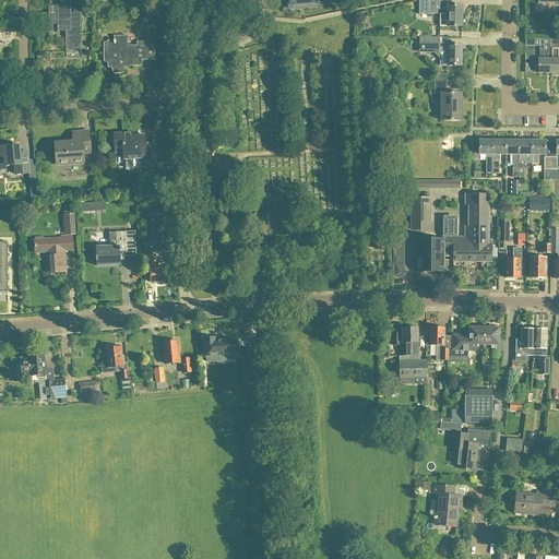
[(59,0),(60,6),(52,6),(52,14),(48,14),(48,32),(66,31),(66,51),(70,51),(82,50),(81,13),(70,14),(70,6),(69,0),(59,0)]
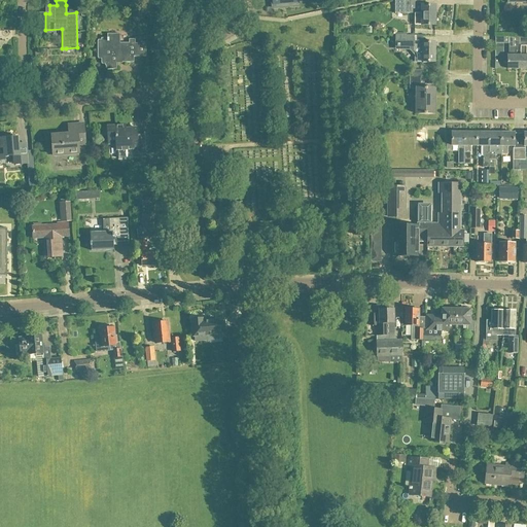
[(396,0),(396,12),(405,12),(415,12),(415,24),(435,24),(435,4),(422,4),(422,0),(396,0)]
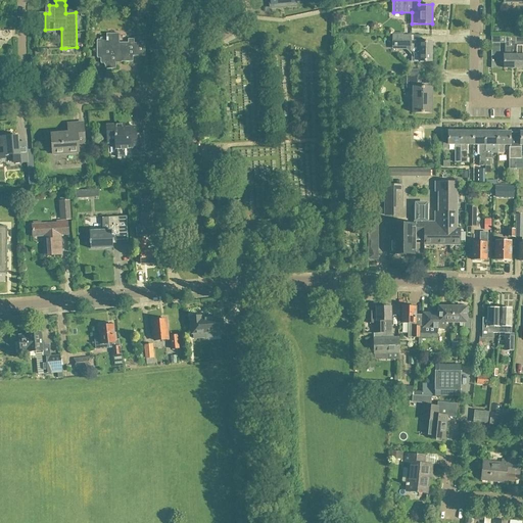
[(137,10),(130,16),(137,24),(143,18),(137,10)]
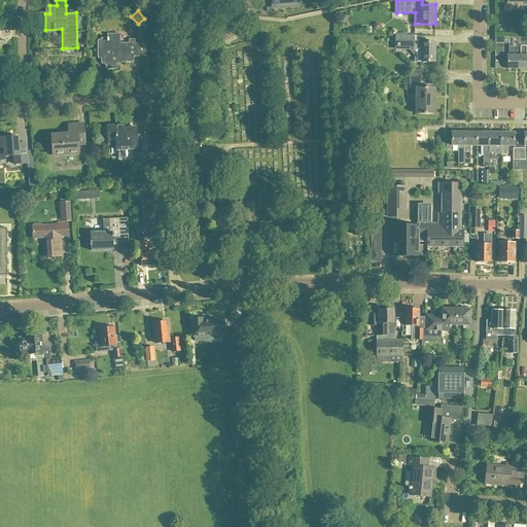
[(116,63),(132,63),(132,57),(135,57),(135,40),(129,40),(129,43),(119,43),(119,34),(107,34),(107,38),(101,38),(101,42),(97,42),(97,58),(101,58),(101,63),(104,63),(104,66),(107,66),(107,70),(116,70),(116,63)]
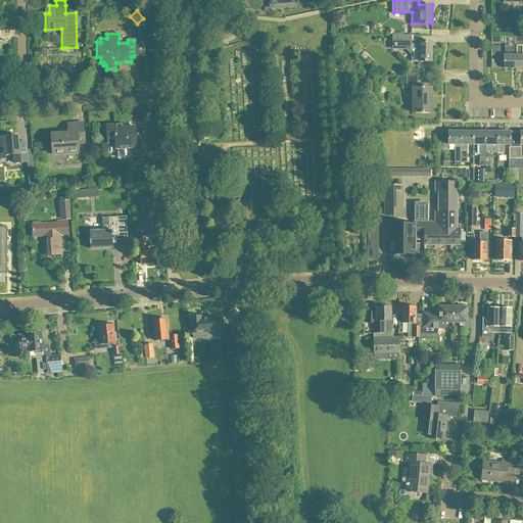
[(392,35),(392,37),(387,36),(387,42),(392,42),(392,46),(392,50),(407,50),(412,55),(412,62),(415,62),(415,60),(432,61),(432,41),(420,41),(420,35),(411,35),(392,35)]
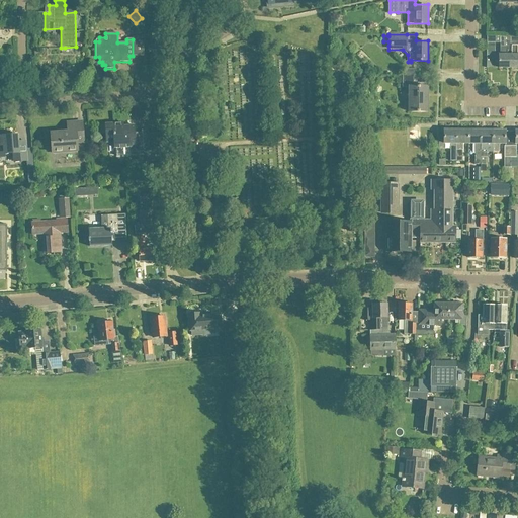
[(500,35),(500,54),(500,67),(512,67),(512,35),(500,35)]
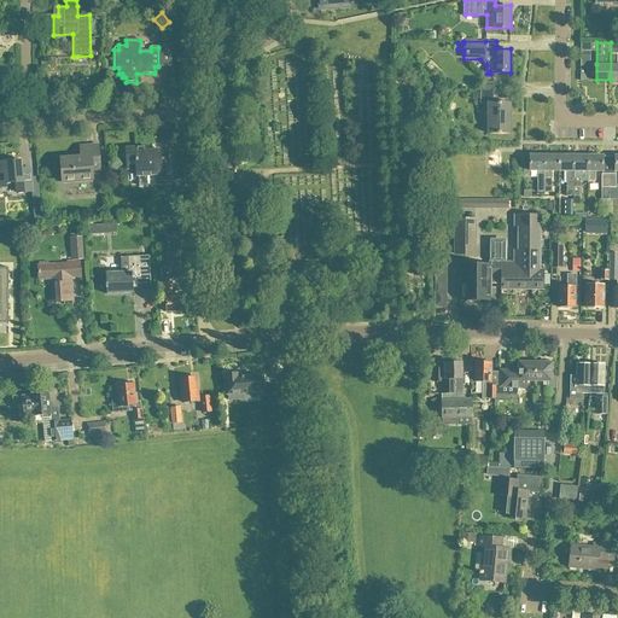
[(489,133),(509,133),(509,103),(493,101),(493,89),(481,88),(481,103),(489,103),(489,133)]
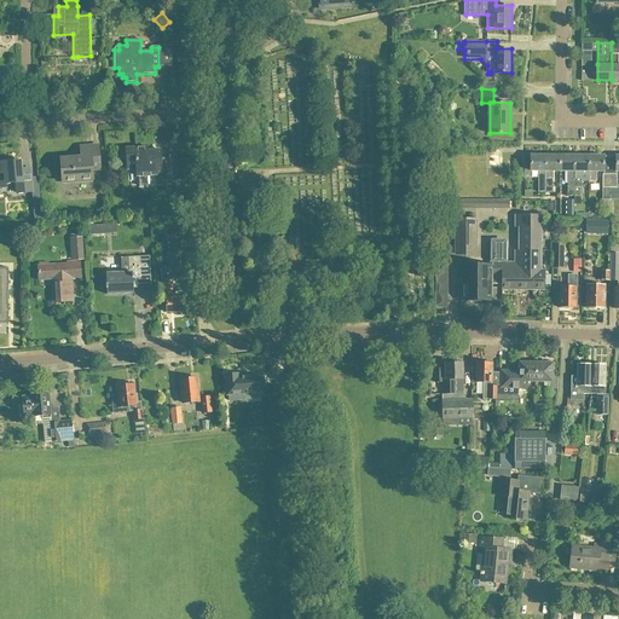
[(62,160),(63,181),(93,179),(92,169),(100,169),(99,146),(81,148),(82,158),(62,160)]
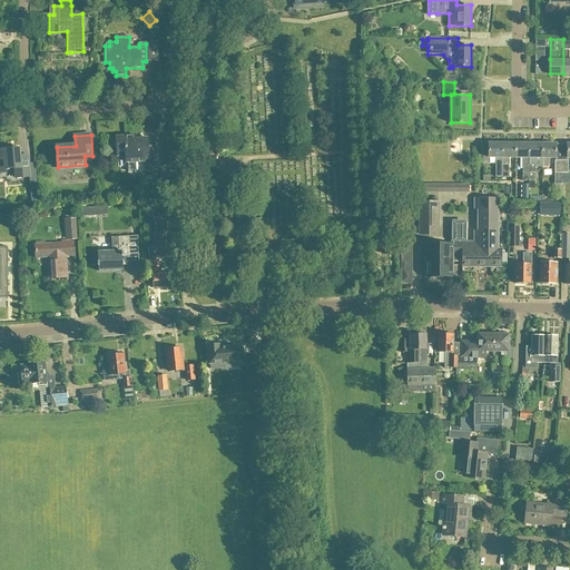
[(145,168),(158,167),(157,146),(148,146),(147,139),(134,140),(134,136),(116,137),(117,157),(126,156),(127,163),(144,161),(145,168)]
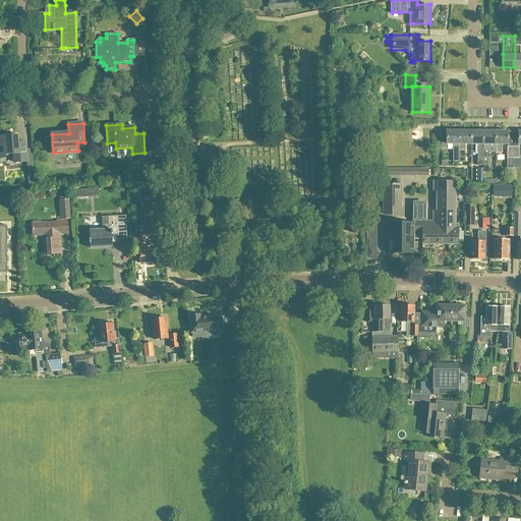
[(447,130),(447,143),(454,143),(453,150),(459,150),(459,143),(459,130),(447,130)]
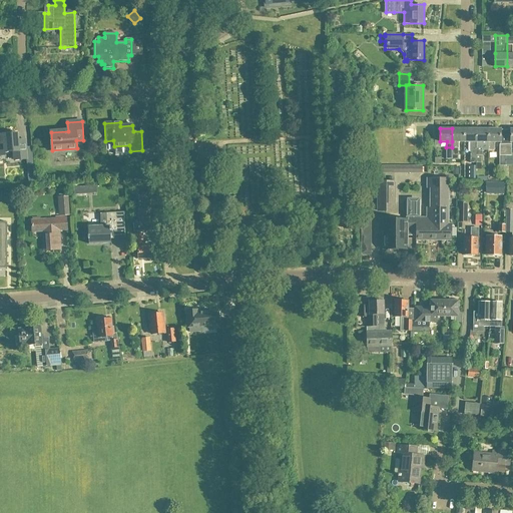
[(452,147),(452,154),(452,159),(458,159),(458,147),(459,147),(459,141),(464,141),(464,128),(452,128),(452,141),(452,147)]
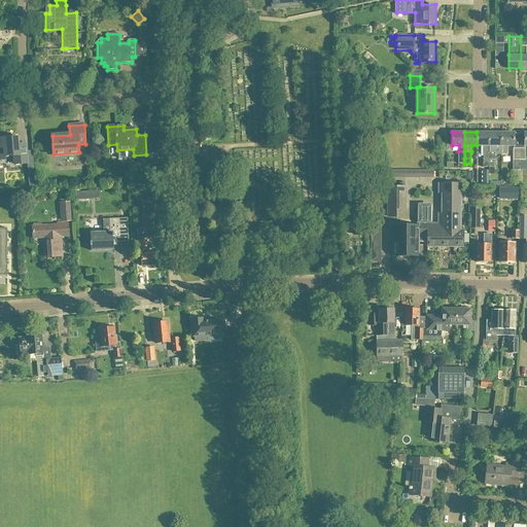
[(477,132),(477,145),(483,145),(483,167),(488,167),(488,151),(489,145),(489,132),(477,132)]
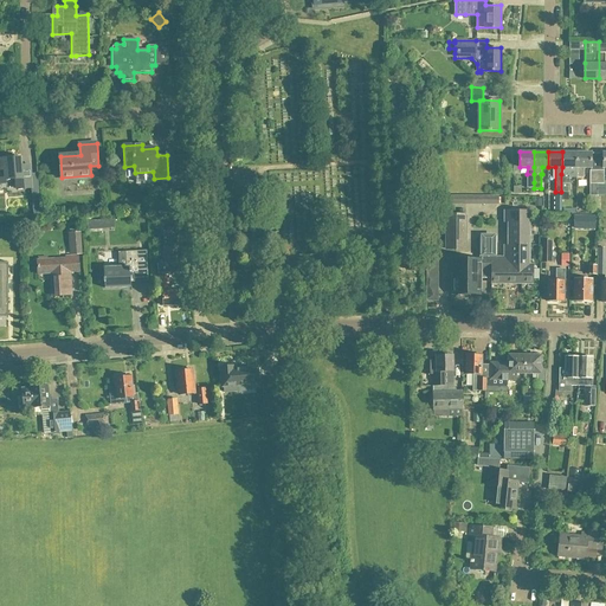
[(562,152),(562,167),(561,174),(569,174),(569,176),(577,176),(577,167),(577,152),(562,152)]
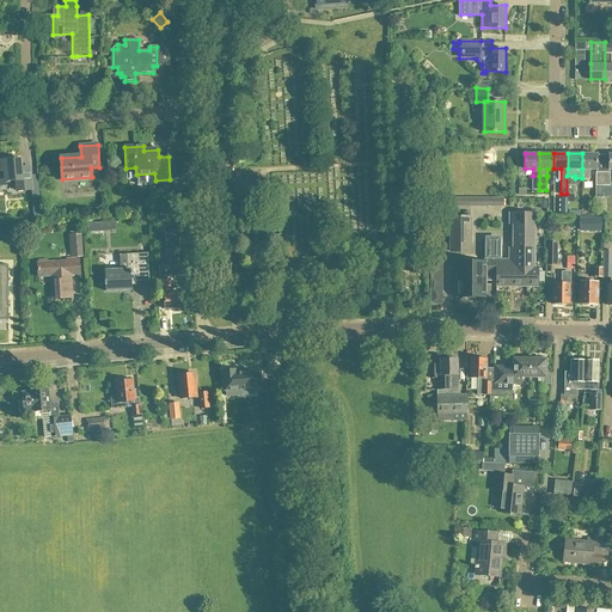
[(582,153),(582,169),(582,178),(589,179),(589,169),(597,169),(597,153),(582,153)]
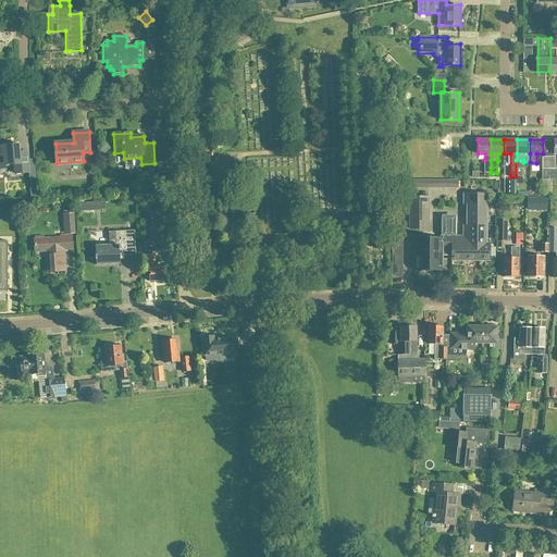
[(0,146),(0,169),(5,169),(5,165),(14,164),(15,174),(28,173),(27,152),(20,152),(19,145),(0,146)]
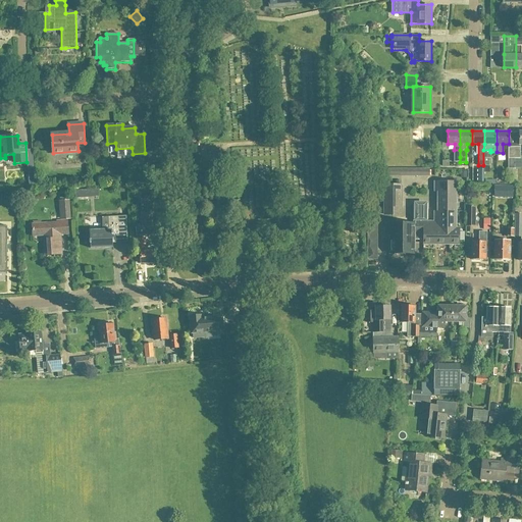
[(413,223),(390,222),(390,253),(409,253),(414,253),(414,239),(423,239),(423,244),(459,244),(459,227),(456,227),(456,181),(434,181),(434,191),(438,191),(438,222),(428,222),(428,204),(413,204),(413,223)]
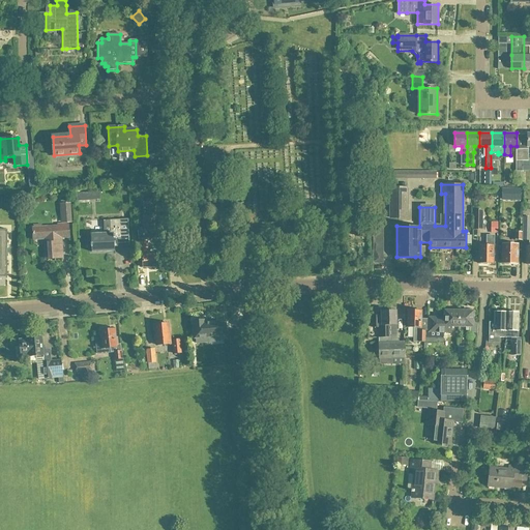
[(129,186),(121,187),(121,196),(130,195),(129,186)]
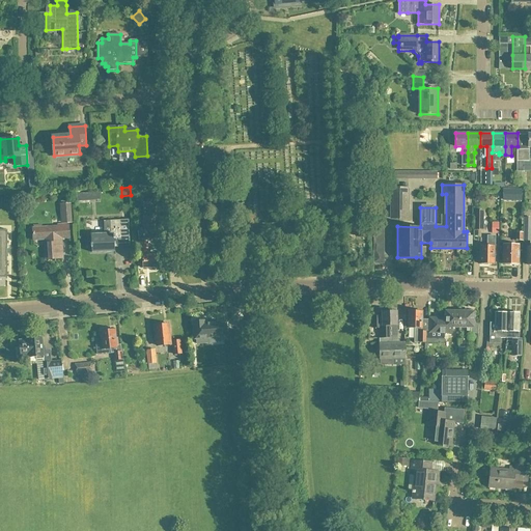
[(391,218),(408,219),(408,188),(391,188),(391,218)]
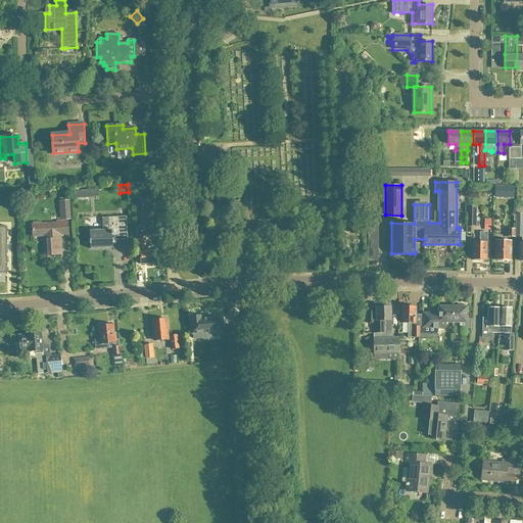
[(59,200),(60,222),(57,222),(57,224),(32,225),(33,237),(44,237),(44,255),(60,254),(59,235),(67,234),(67,221),(68,221),(68,220),(72,220),(69,200),(59,200)]
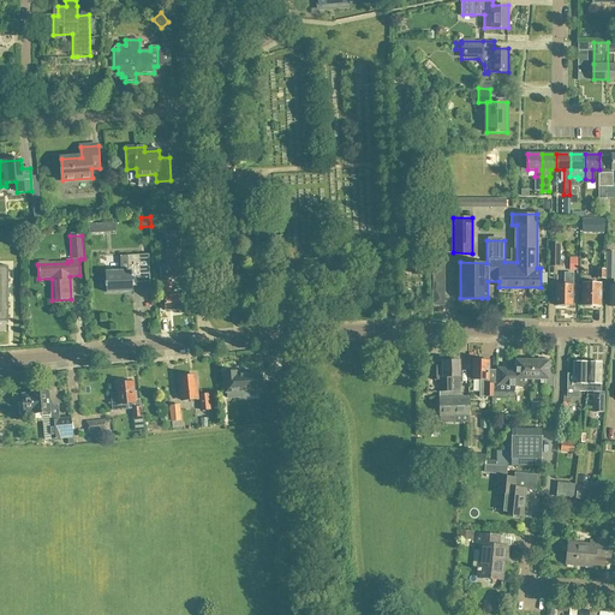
[(168,267),(160,267),(160,270),(161,278),(181,278),(181,268),(183,268),(183,262),(184,262),(183,256),(181,238),(177,238),(177,236),(171,236),(171,239),(167,239),(167,252),(166,252),(166,262),(168,262),(168,267)]
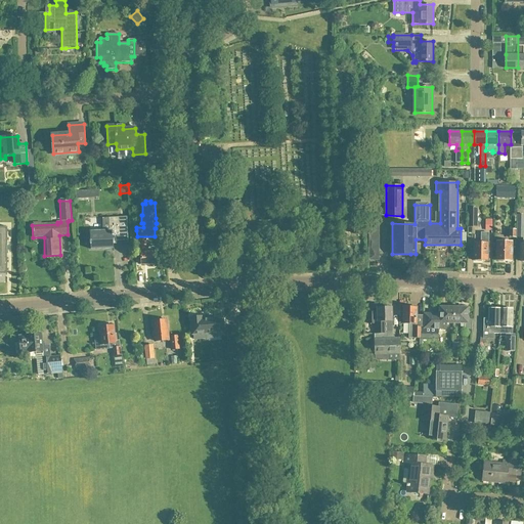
[(478,208),(469,207),(468,227),(477,227),(478,208)]
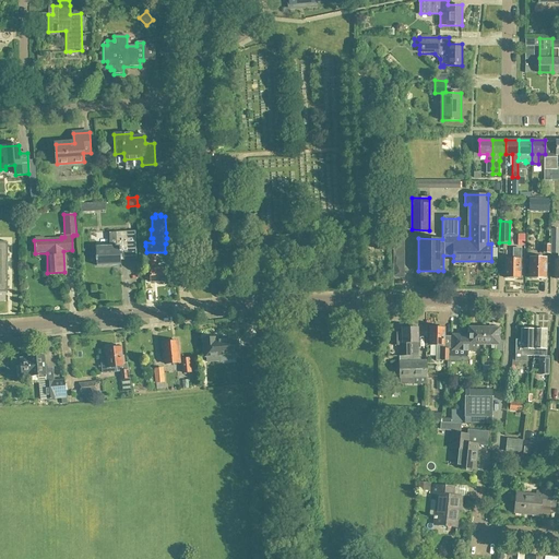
[(109,247),(91,248),(91,260),(95,260),(95,266),(120,265),(120,261),(137,260),(134,232),(108,233),(109,247)]
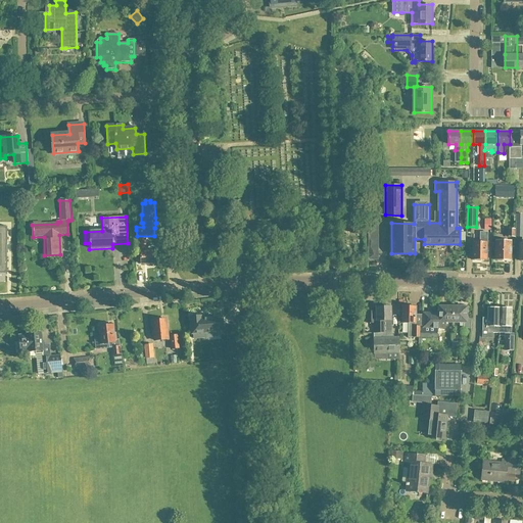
[(480,242),(473,242),(473,259),(474,259),(474,260),(480,260),(480,259),(486,259),(486,250),(488,250),(488,242),(487,242),(488,232),(480,232),(480,242)]
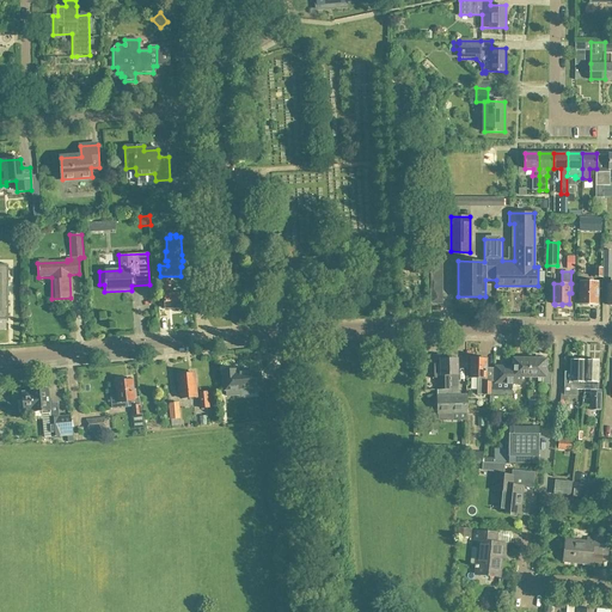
[(171,295),(170,279),(159,279),(159,295),(164,295),(164,308),(183,308),(183,294),(171,295)]
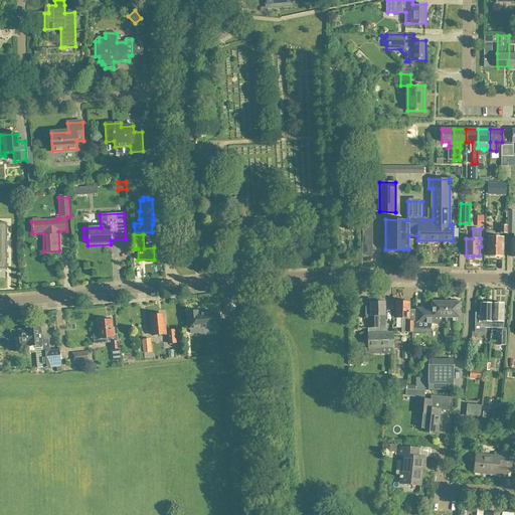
[(503,237),(489,236),(488,255),(490,255),(491,256),(494,256),(494,255),(503,255),(503,237)]
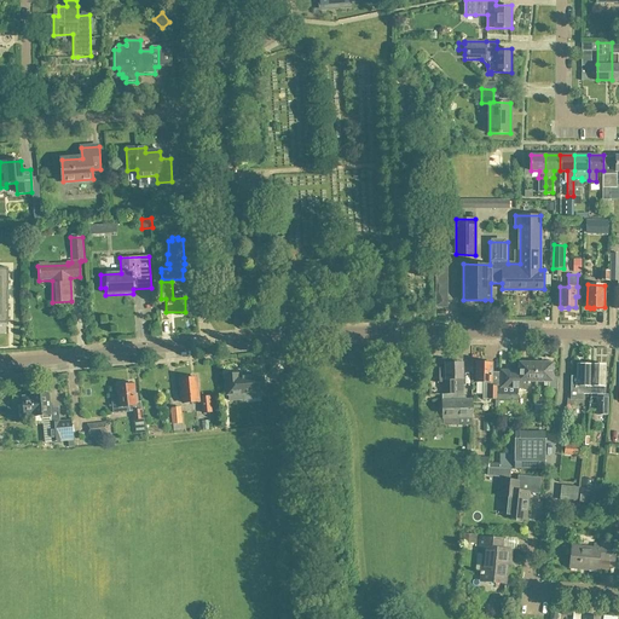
[(497,374),(492,374),(492,364),(485,364),(485,362),(479,362),(479,363),(476,363),(476,382),(484,382),(482,400),(495,400),(497,400),(497,387),(497,374)]
